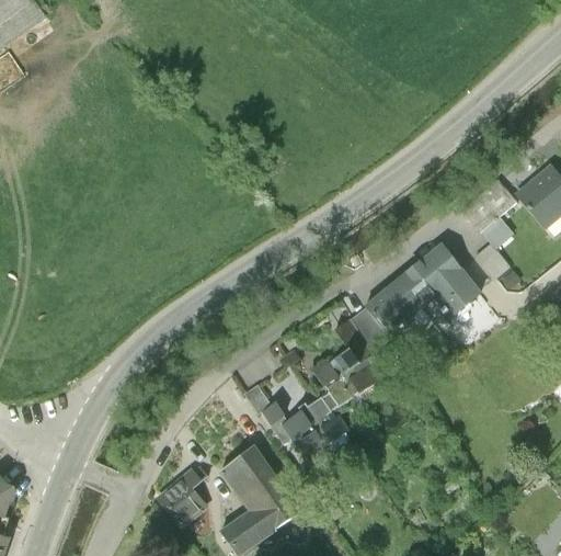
[(0,47),(45,16),(33,0),(0,0),(0,20),(2,24),(0,25),(0,47)]
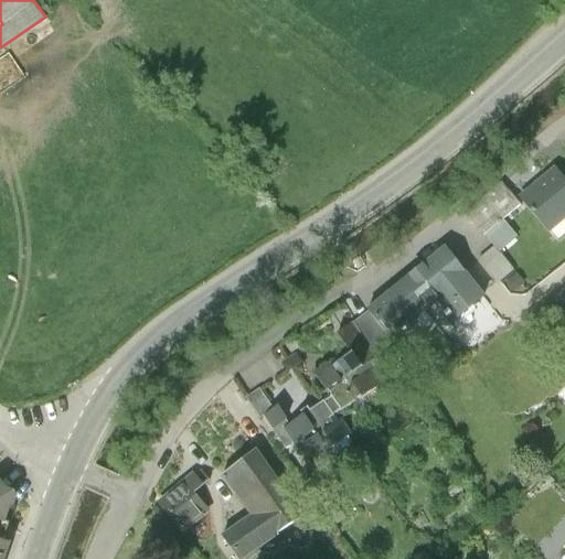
[(564,215),(564,176),(556,167),(520,196),(548,229),(564,215)]
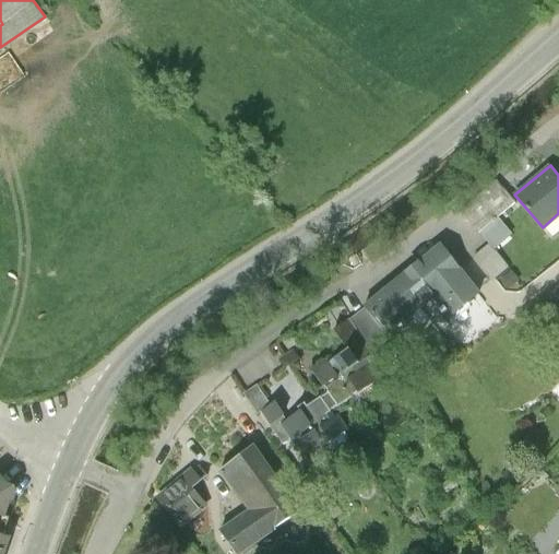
[(497,217),(515,202),(497,179),(461,210),(479,232),(497,217)]
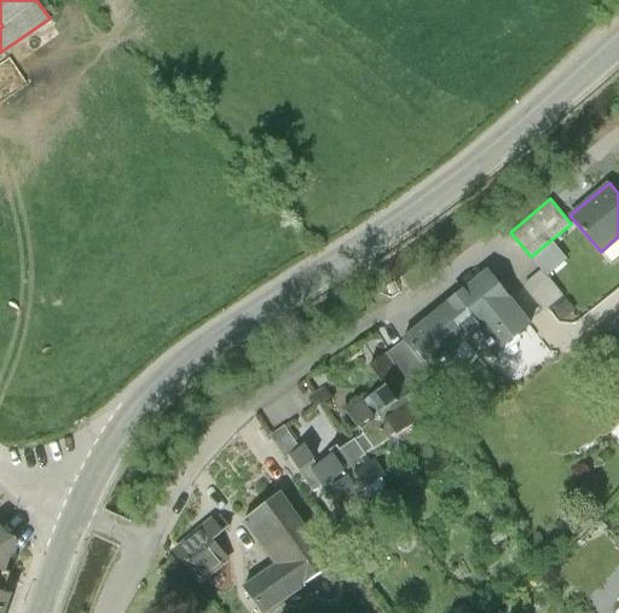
[(562,255),(550,241),(531,256),(541,269),(542,267),(544,271),(562,255)]
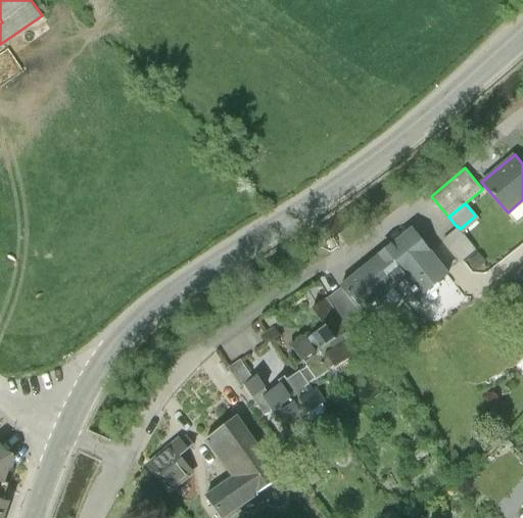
[(411,226),(371,259),(395,289),(409,279),(424,297),(450,276),(411,226)]
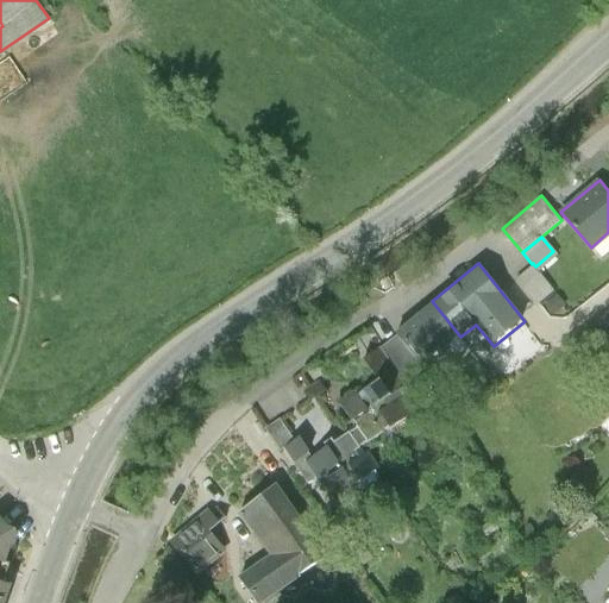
[(553,288),(535,267),(533,263),(532,264),(515,277),(537,302),(553,288)]
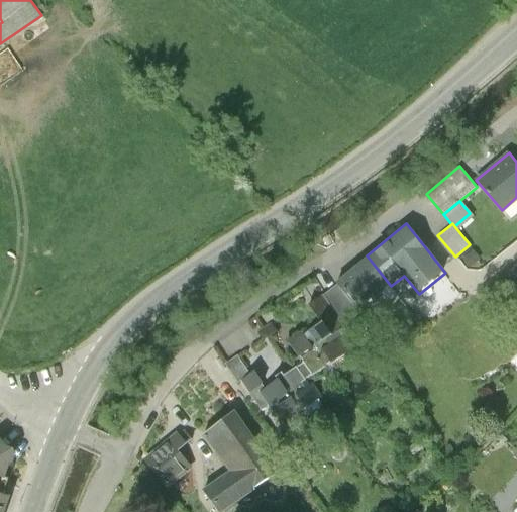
[(480,257),(474,247),(462,257),(470,265),(480,257)]
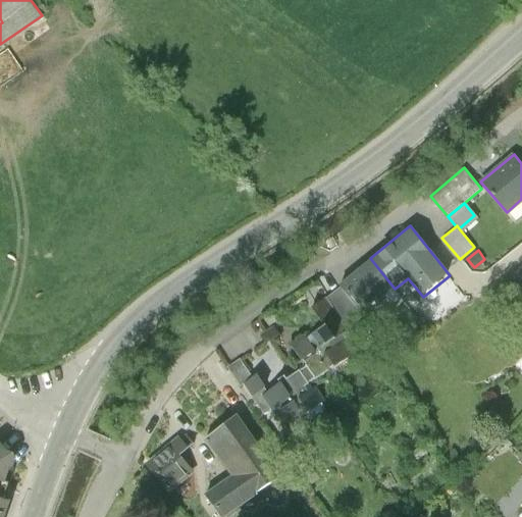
[(364,314),(395,289),(370,258),(338,283),(342,287),(364,314)]
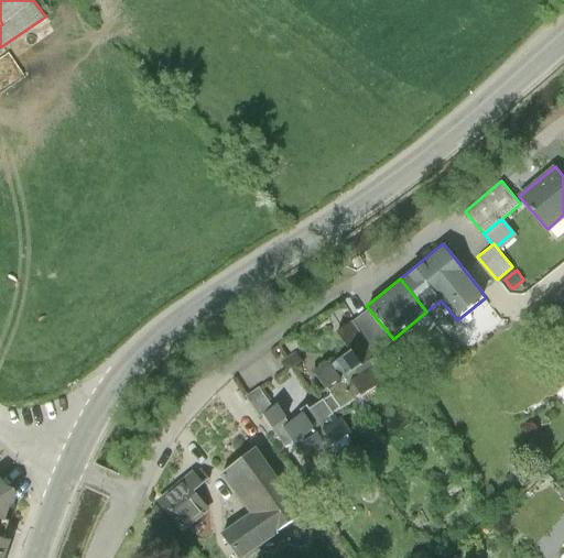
[(563,287),(540,307),(560,331),(563,327),(563,287)]
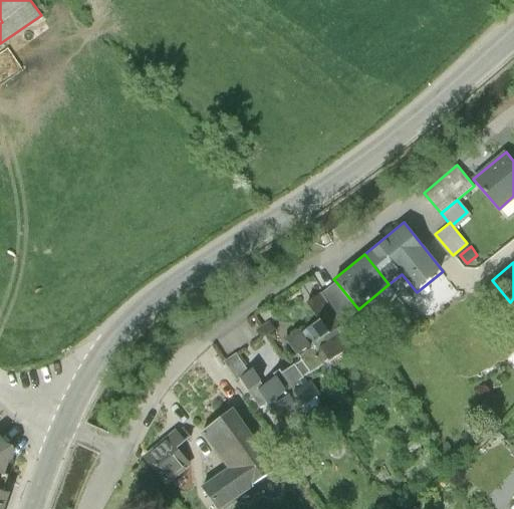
[(363,316),(358,309),(336,282),(322,292),(343,327),(363,316)]
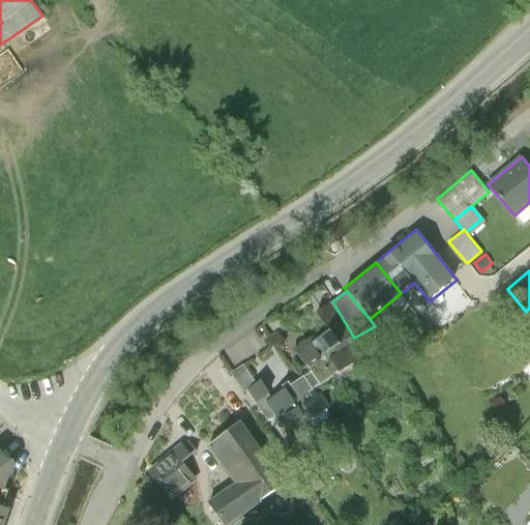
[(312,370),(304,375),(312,386),(319,381),(320,384),(352,363),(327,327),(297,348),(312,370)]
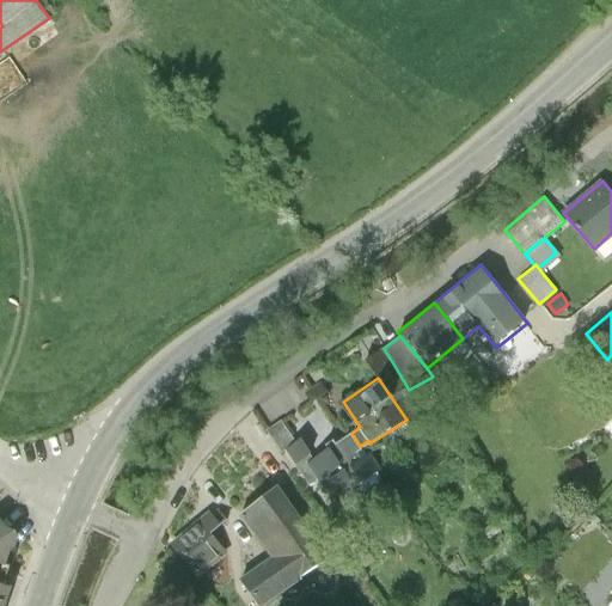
[(281,450),(286,447),(297,440),(282,418),(267,428),(281,450)]
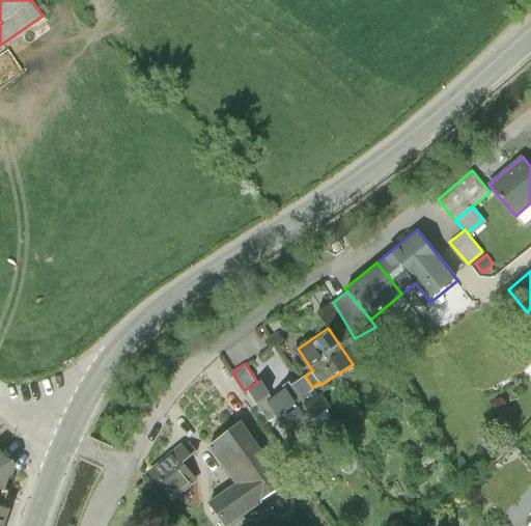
[(304,375),(285,386),(309,418),(326,408),(312,387),(305,376),(304,375)]
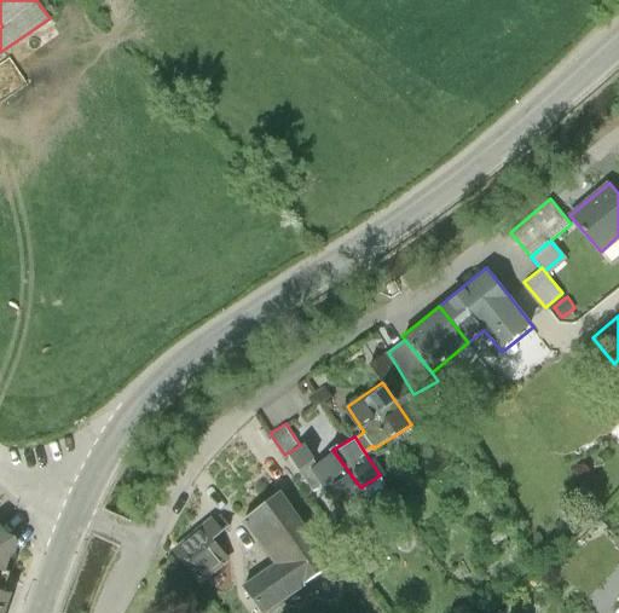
[(341,501),(360,487),(333,450),(317,461),(304,443),(300,445),(289,452),(311,485),(325,476),(341,501)]
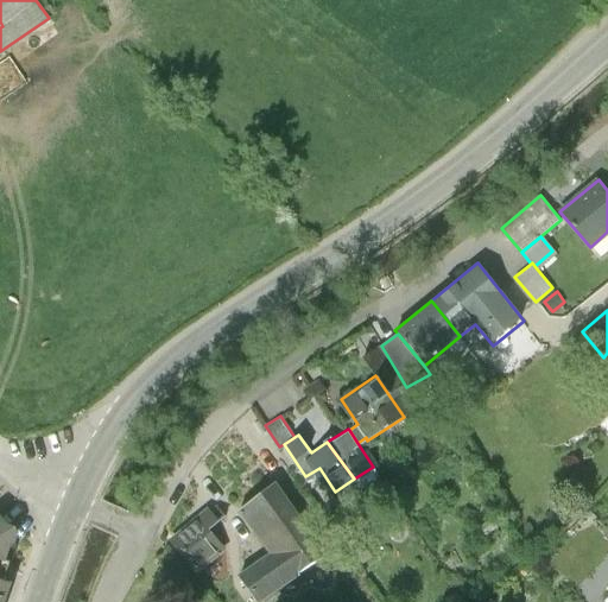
[(273,479),(238,505),(270,547),(239,570),(259,600),(325,551),(273,479)]
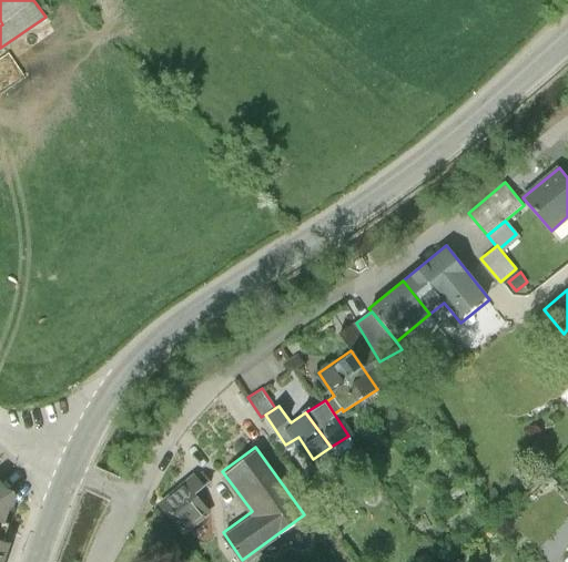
[(181,531),(216,504),(196,477),(160,503),(181,531)]
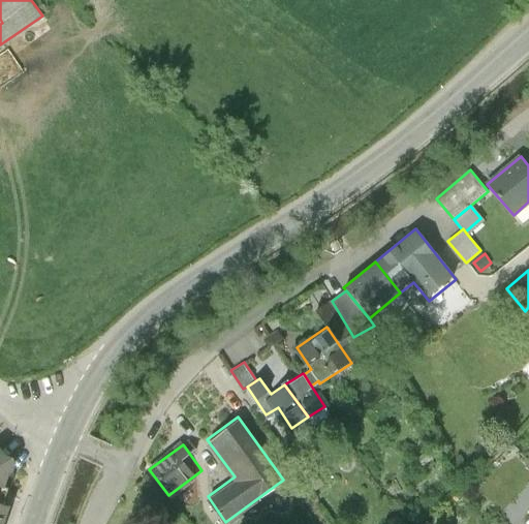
[(433,458),(427,450),(417,457),(424,464),(433,458)]
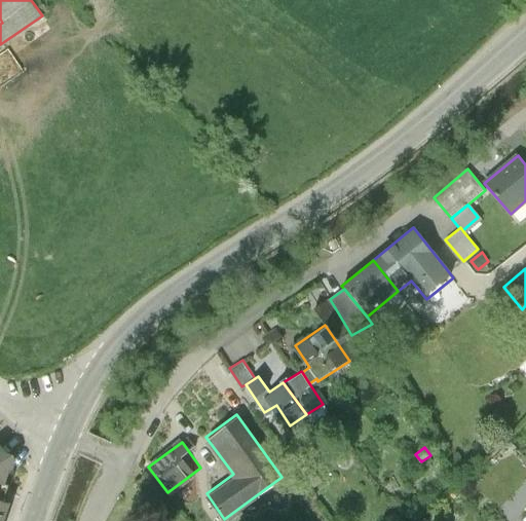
[(0,509),(13,469),(0,455),(0,509)]
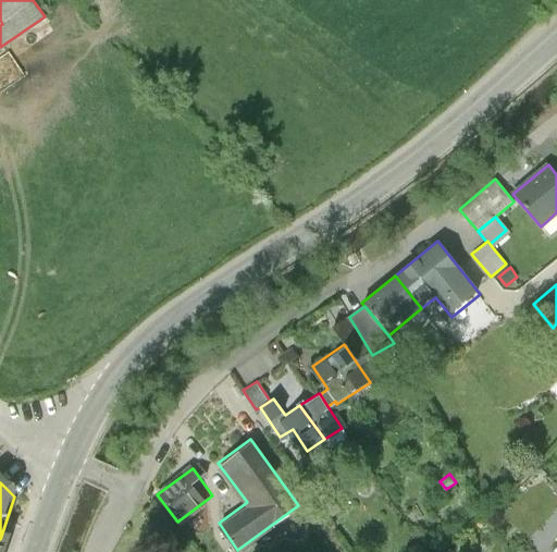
[(0,551),(5,551),(10,542),(0,539),(0,551)]
